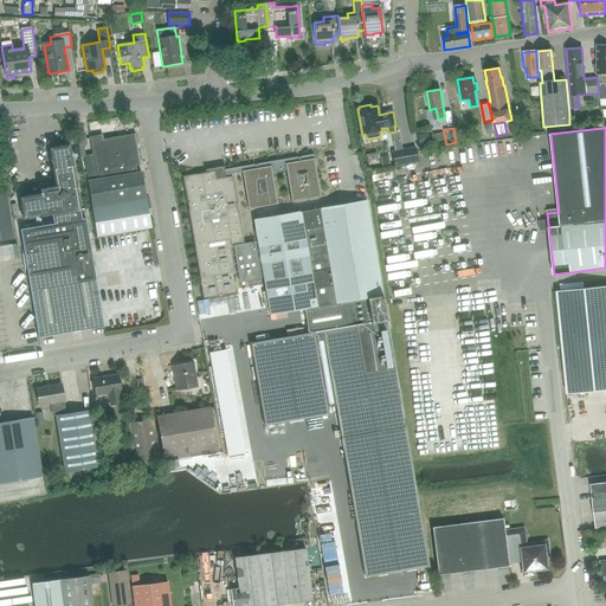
[(395,131),(392,133),(395,152),(403,150),(399,133),(398,131),(395,131)]
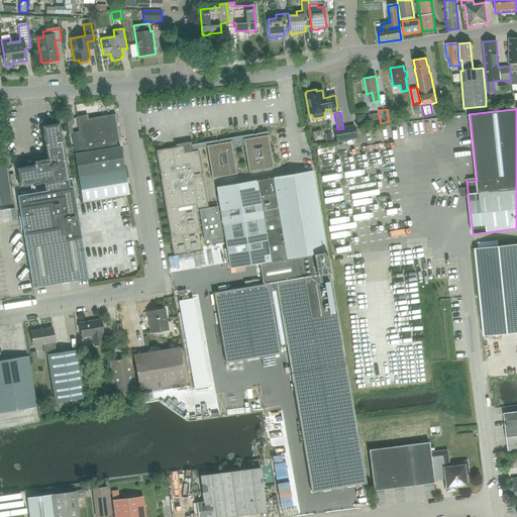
[(72,133),(75,152),(104,147),(104,146),(109,145),(109,143),(120,141),(115,116),(88,120),(88,116),(78,118),(80,131),(72,133)]
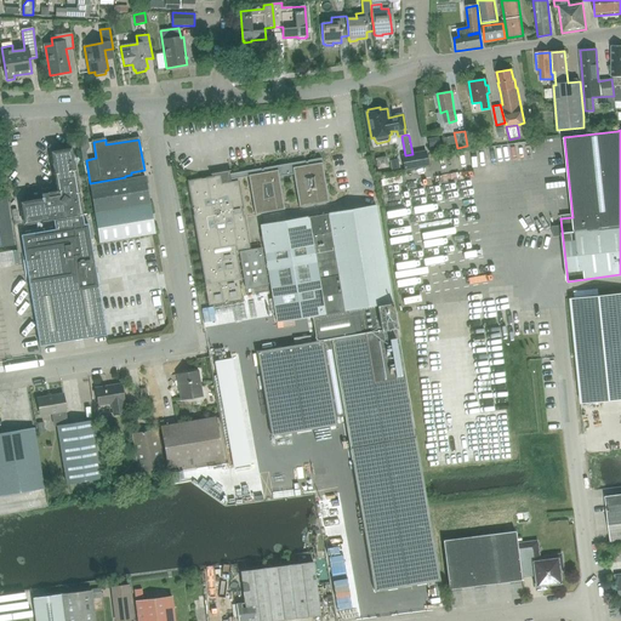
[(75,170),(72,147),(50,151),(53,174),(55,172),(58,191),(44,193),(45,198),(20,201),(23,226),(36,223),(38,229),(29,231),(30,234),(21,235),(40,346),(107,335),(89,224),(84,224),(75,170)]
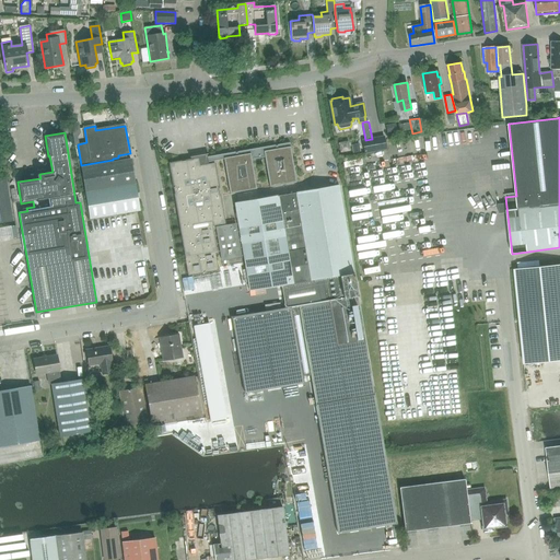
[(365,153),(386,149),(384,137),(372,139),(365,140),(362,140),(365,153)]
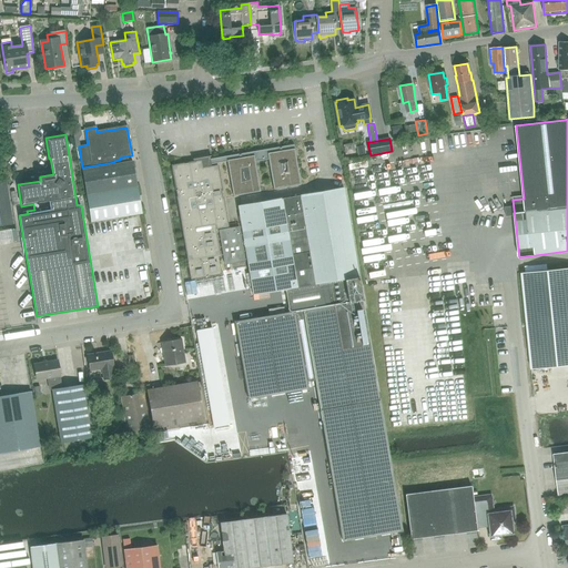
[(274,189),(301,184),(294,144),(209,160),(209,156),(193,159),(194,162),(172,166),(192,279),(221,274),(217,256),(221,255),(215,224),(227,222),(217,166),(210,168),(210,164),(227,162),(233,196),(261,191),(255,162),(269,160),(274,189)]
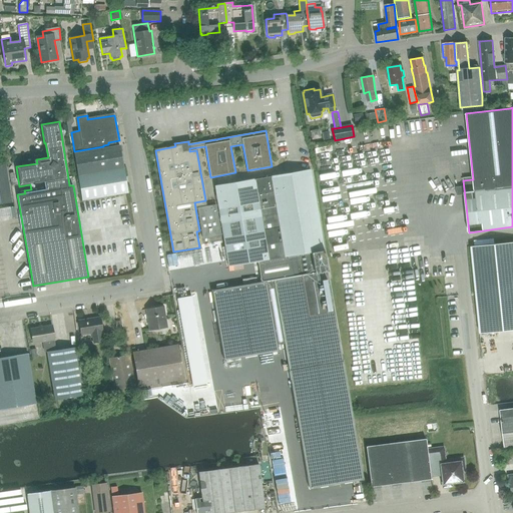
[(104,148),(103,146),(74,151),(78,177),(123,169),(119,145),(104,148)]
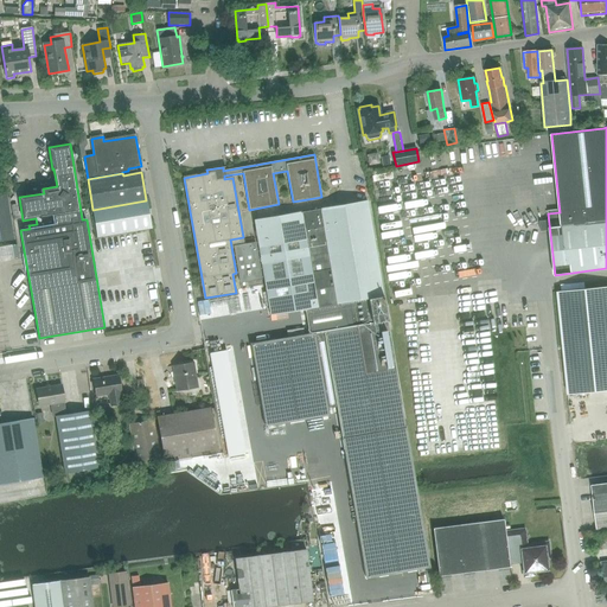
[(0,241),(14,240),(7,192),(0,193),(0,241)]
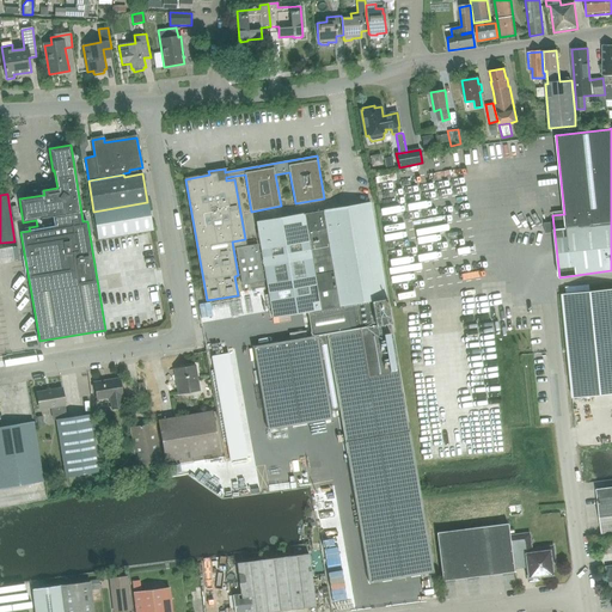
[(152,231),(147,202),(93,212),(98,239),(152,231)]
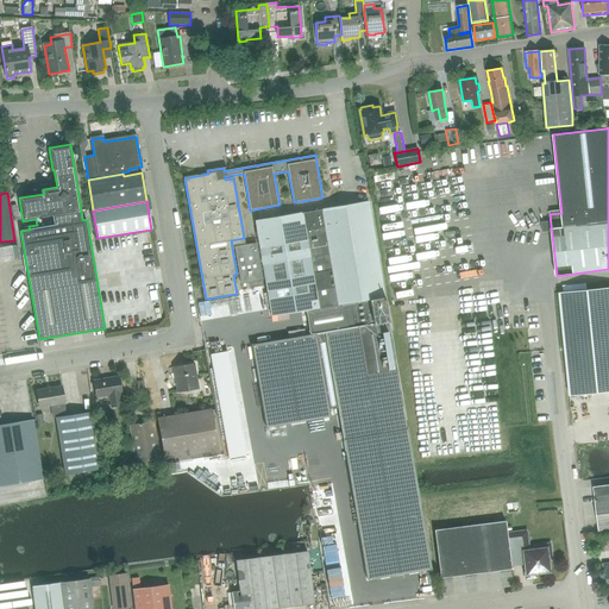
[(306,309),(311,336),(389,322),(369,202),(256,221),(272,315),(306,309)]
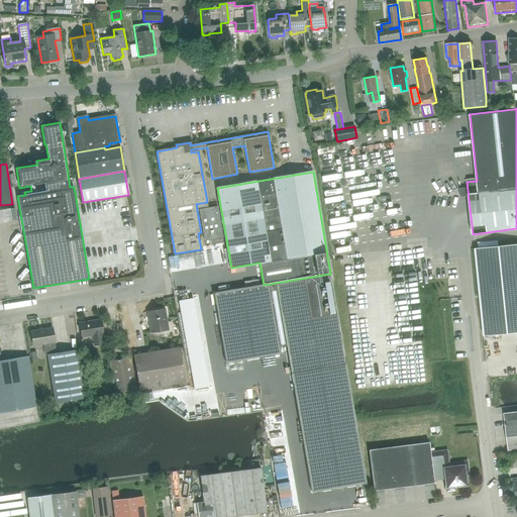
[(218,207),(200,211),(205,239),(223,236),(218,207)]
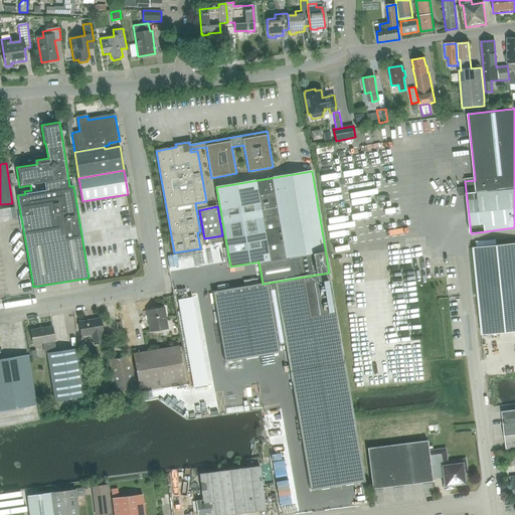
[(514,242),(472,247),(477,296),(481,335),(482,335),(514,331),(514,242)]
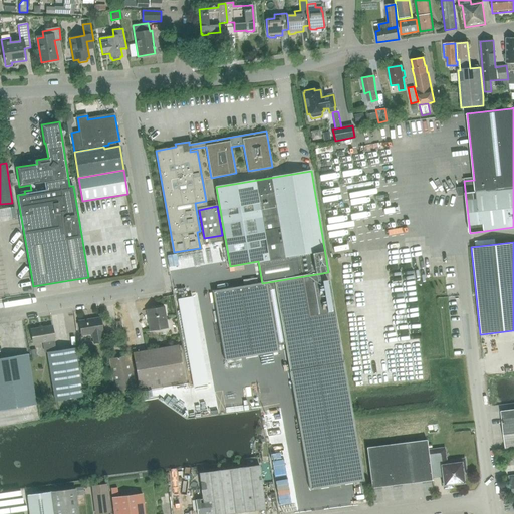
[(364,480),(346,374),(328,272),(262,283),(214,291),(226,361),(279,352),(278,346),(286,345),(293,383),(310,490),(364,480)]
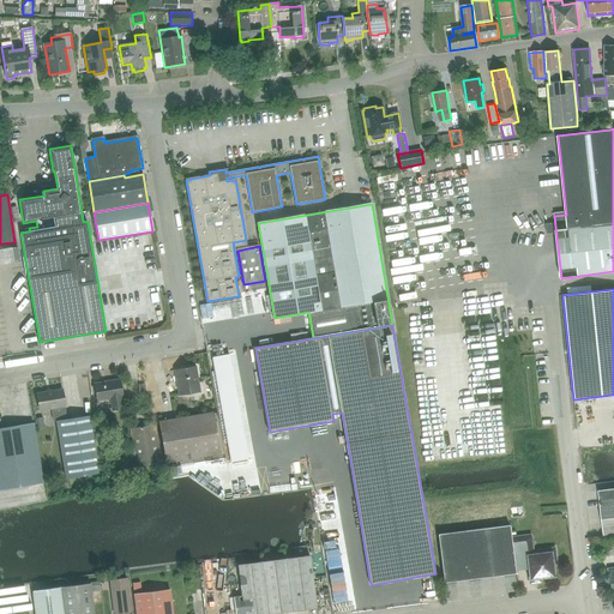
[(180,396),(202,392),(197,368),(176,372),(180,396)]
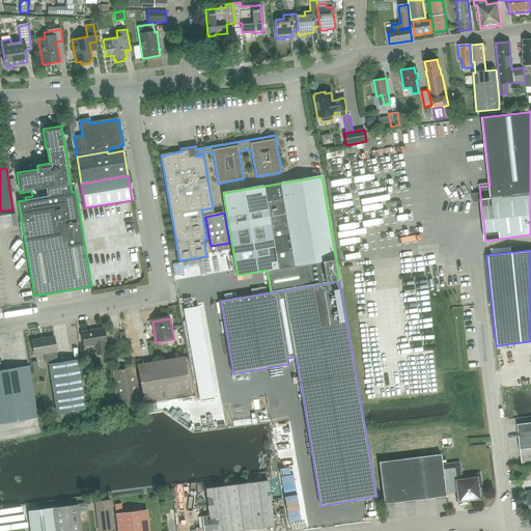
[(98,356),(108,355),(106,344),(107,344),(105,329),(82,333),(85,347),(96,345),(98,356)]
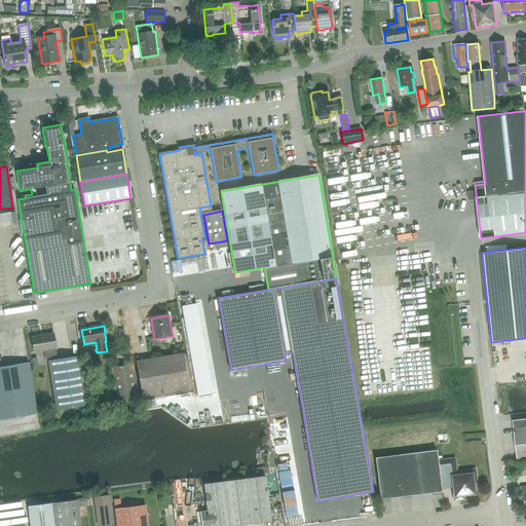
[(45,363),(49,362),(58,361),(55,348),(57,348),(54,334),(33,338),(35,352),(43,351),(45,363)]
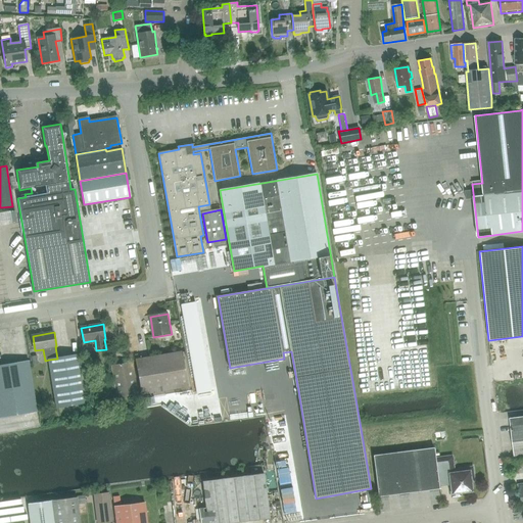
[(142,395),(188,387),(182,351),(136,360),(142,395)]
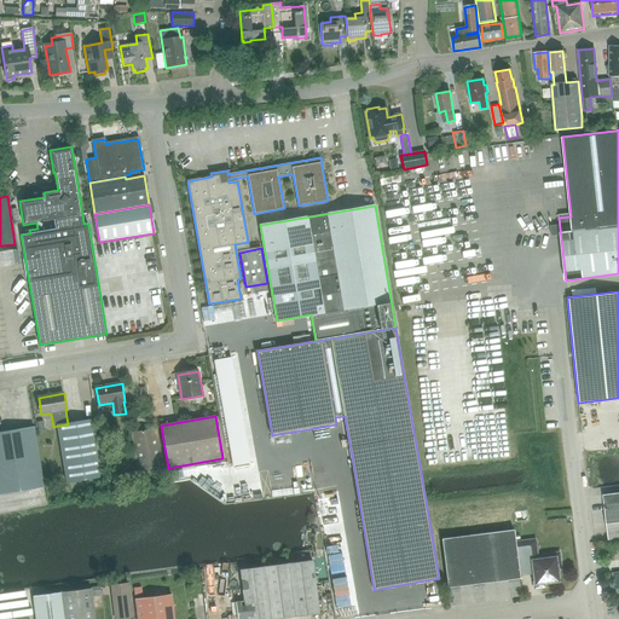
[(68,484),(104,478),(94,420),(58,426),(68,484)]
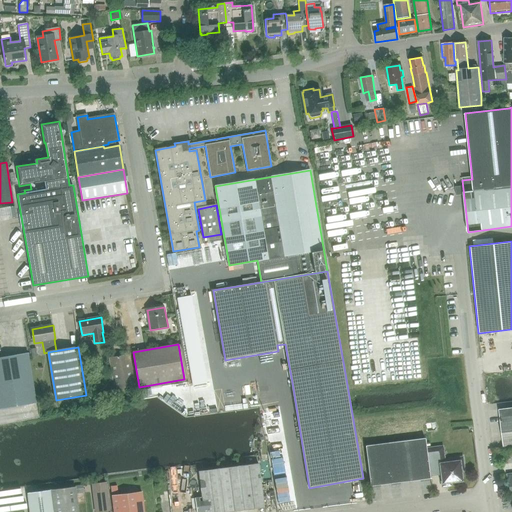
[(0,409),(36,403),(28,354),(0,358),(0,409)]
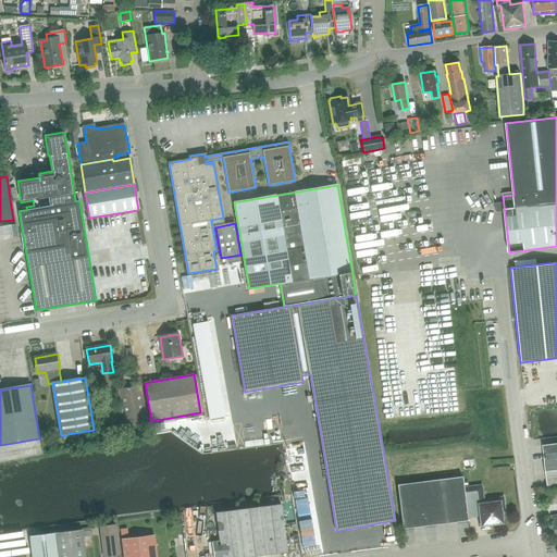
[(125,424),(148,420),(141,386),(120,390),(125,424)]
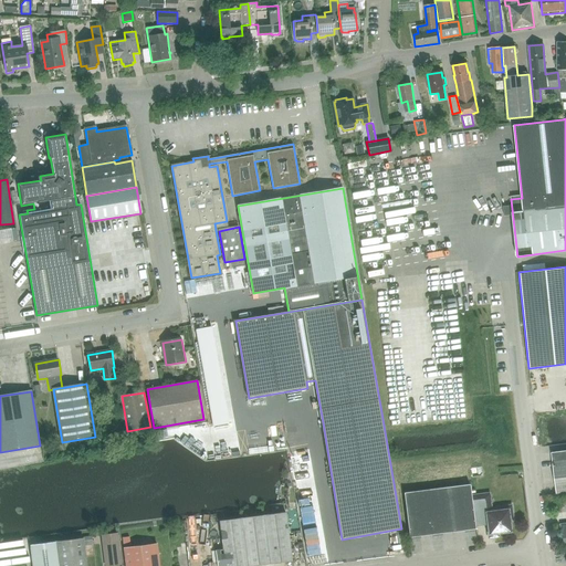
[(565,450),(554,452),(552,452),(557,494),(565,492),(565,450)]
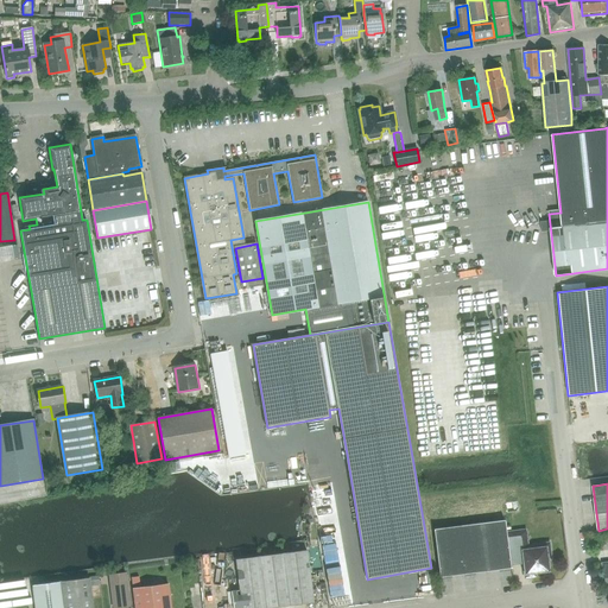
[(436,530),(434,530),(439,577),(463,574),(487,571),(511,568),(511,565),(525,564),(525,571),(532,570),(533,572),(548,570),(546,553),(548,552),(550,551),(550,549),(550,546),(548,544),(544,544),(542,545),(540,546),(529,548),(527,531),(506,534),(505,520),(468,525),(436,530)]
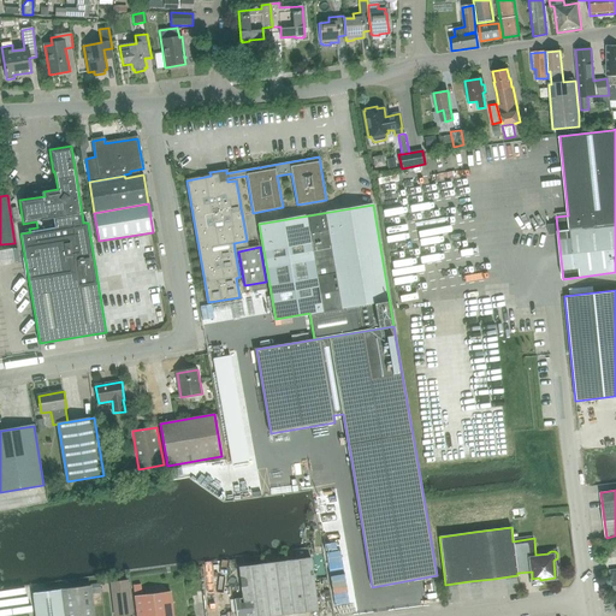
[(240,566),(243,598),(235,598),(236,615),(270,615),(318,610),(311,557),(240,566)]
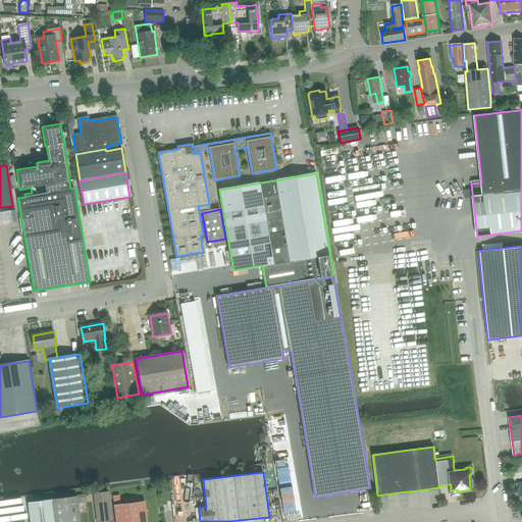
[(99,521),(112,520),(108,492),(94,494),(97,521),(99,521)]
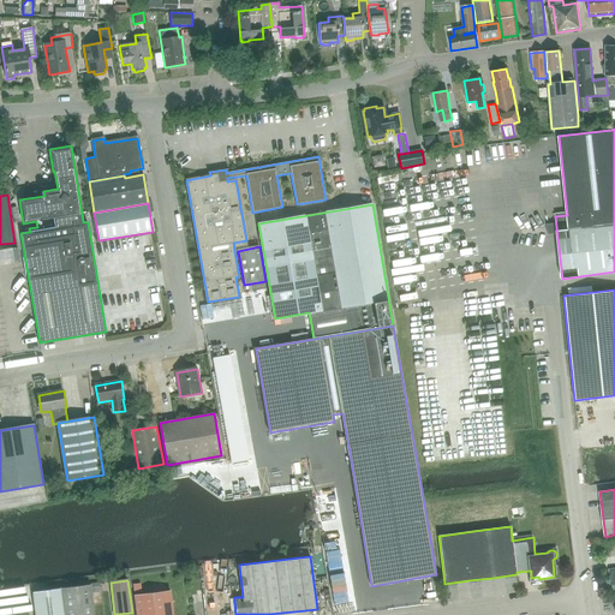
[(100,581),(90,583),(91,593),(101,592),(100,581)]
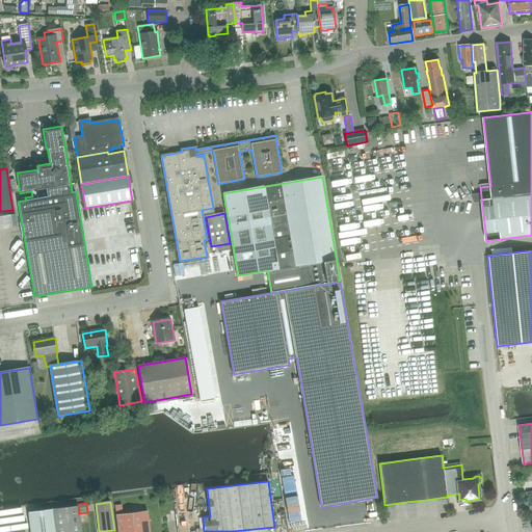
[(78,504),(53,507),(56,531),(81,531),(79,513),(78,504)]
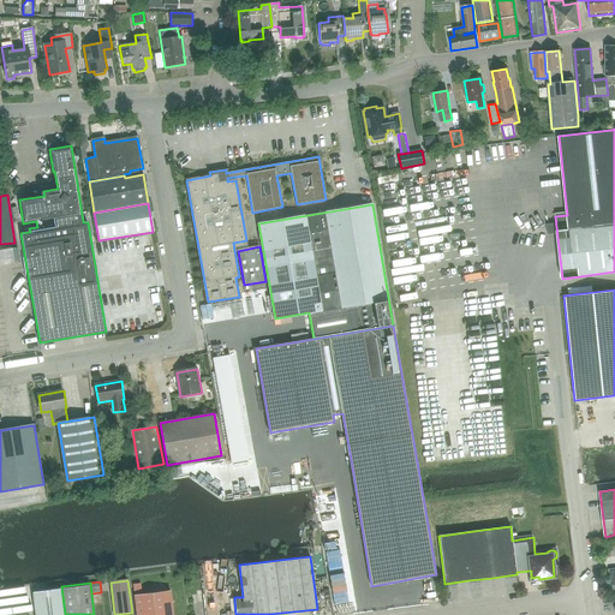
[(173,614),(171,591),(143,595),(141,583),(133,584),(135,596),(136,613),(137,613),(136,614),(173,614)]
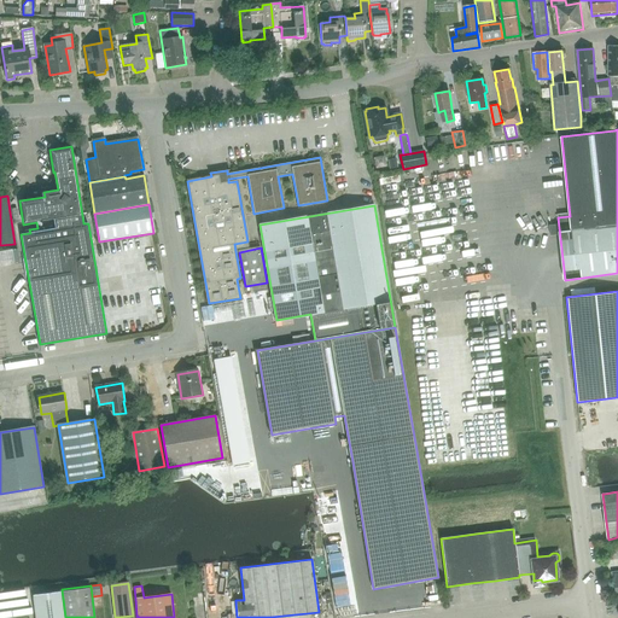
[(65,617),(62,589),(34,593),(36,617),(65,617)]
